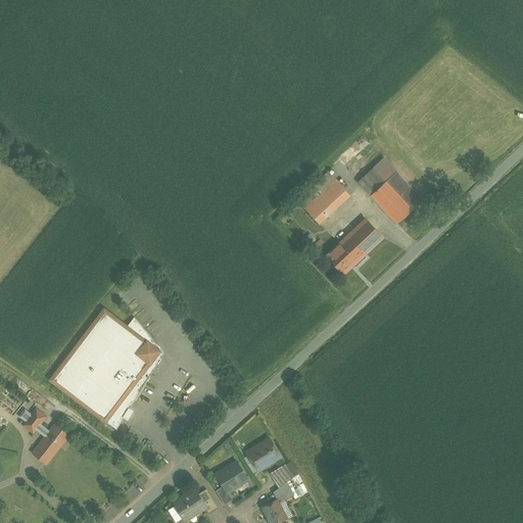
[(374,168),(360,182),(372,195),(398,224),(413,209),(423,200),(396,172),(384,158),(374,168)]
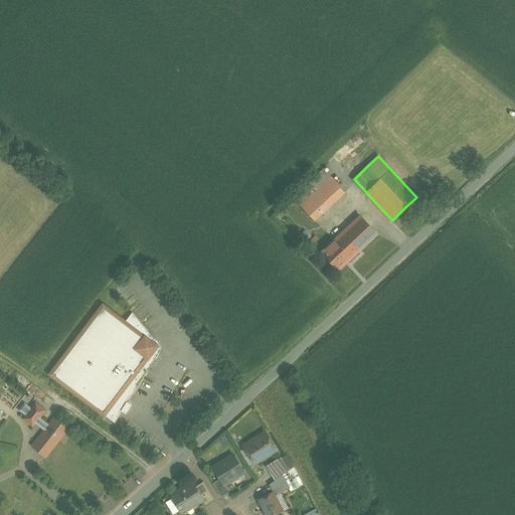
[(360,168),(360,166),(360,164),(358,162),(356,160),(354,160),(352,160),(350,161),(348,163),(348,166),(349,168),(350,170),(352,171),(354,172),(357,171),(358,170),(360,168)]
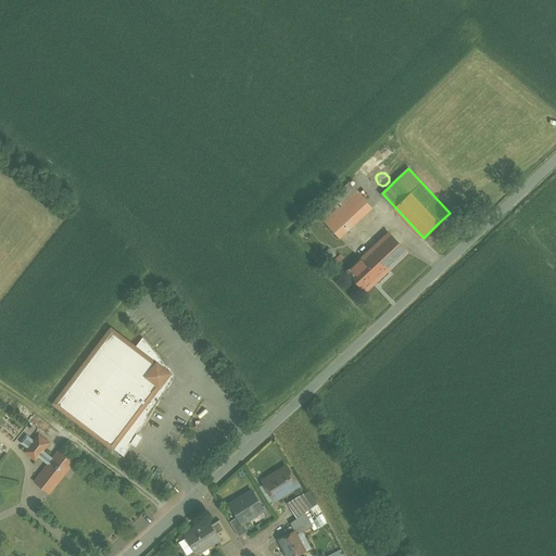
[(350,184),(317,213),(340,238),(359,219),(343,202),(355,190),(350,184)]
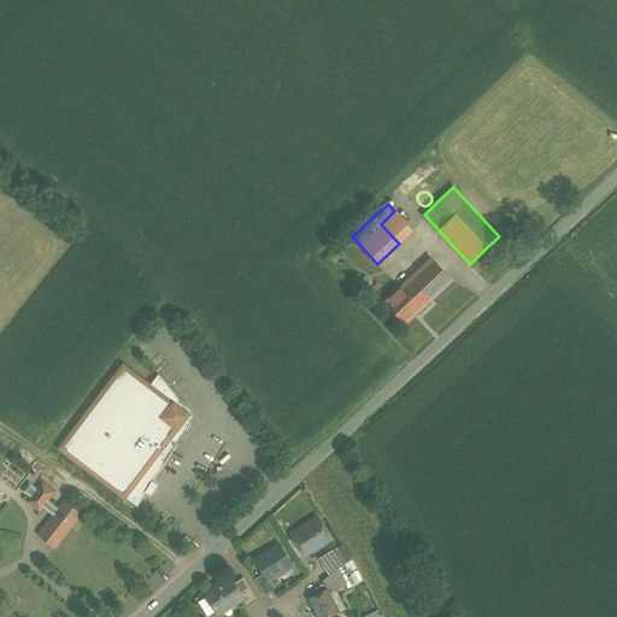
[(413,231),(394,211),(381,224),(399,244),(413,231)]
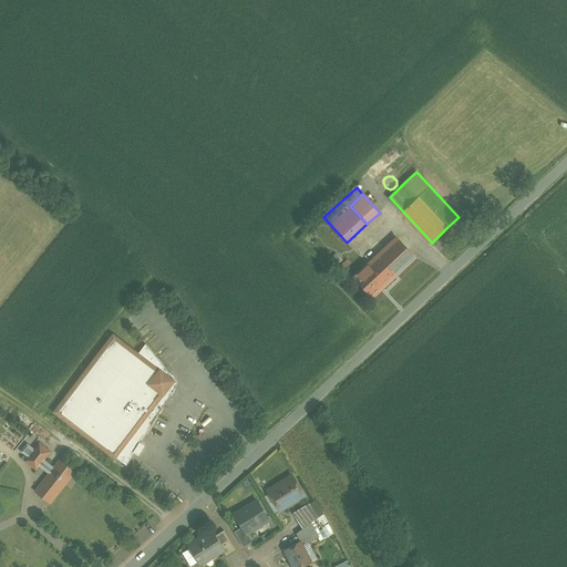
[(487,204),(474,217),(481,225),(495,213),(487,204)]
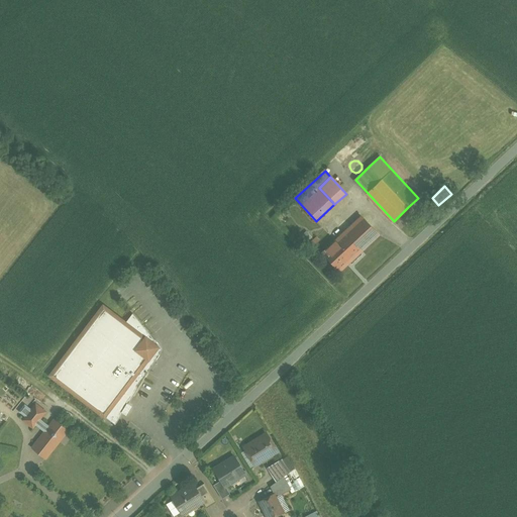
[(339,238),(324,252),(340,271),(355,256),(379,235),(363,217),(339,238)]
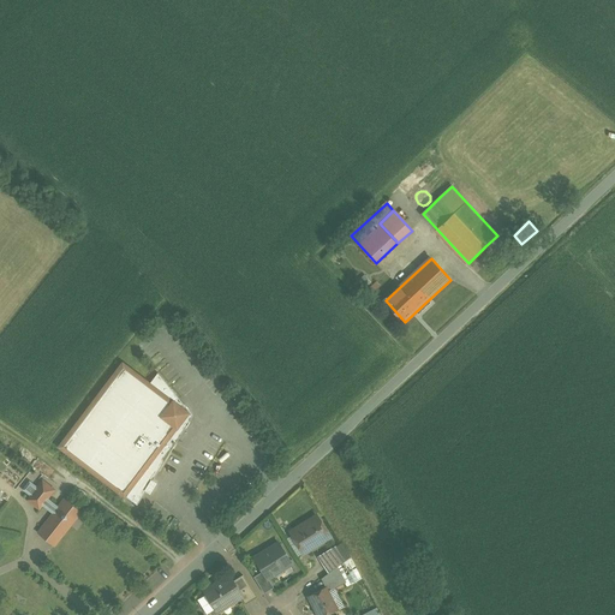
[(124,365),(61,447),(138,506),(178,442),(169,436),(187,413),(174,404),(179,398),(159,372),(149,384),(124,365)]
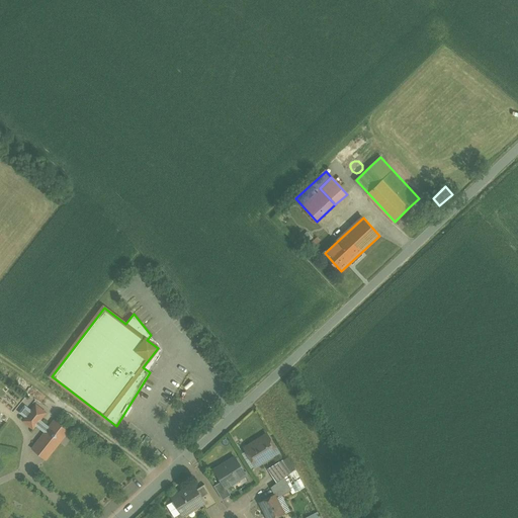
[(46,413),(36,406),(32,411),(25,406),(20,413),(46,433),(50,428),(40,420),(46,413)]
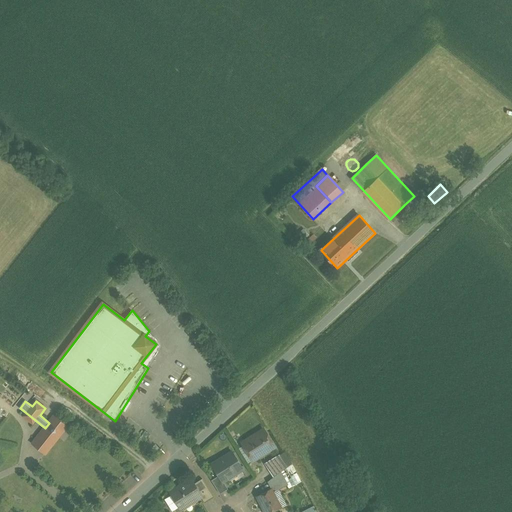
[(45,428),(36,439),(50,450),(68,426),(55,416),(49,423),(45,428)]
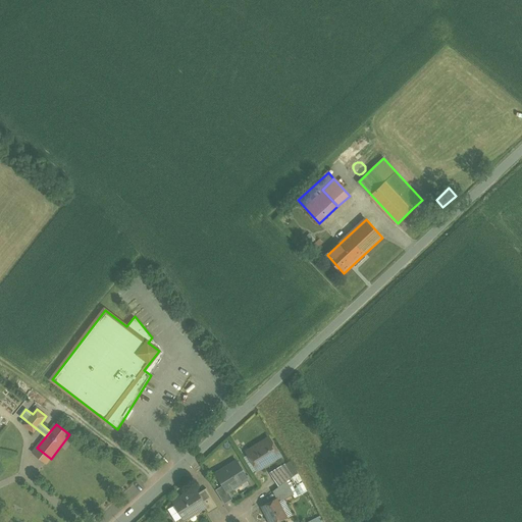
[(270,438),(250,452),(260,469),(280,456),(270,438)]
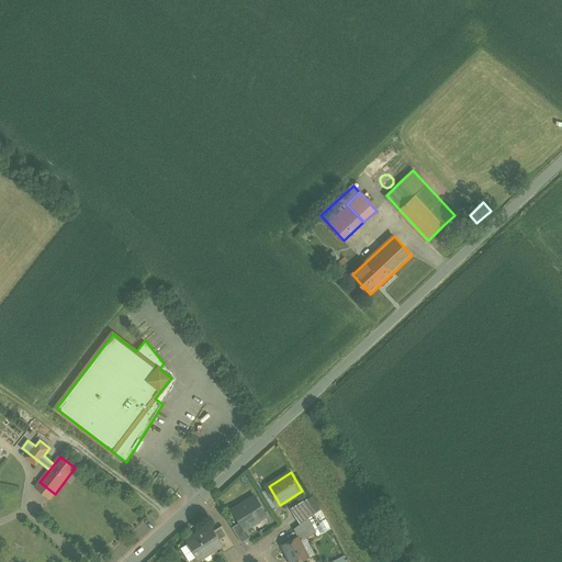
[(256,496),(233,510),(240,523),(245,529),(246,529),(268,515),(256,496)]
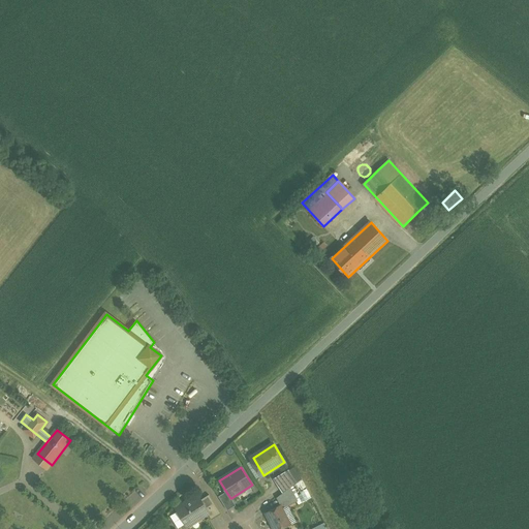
[(294,467),(276,479),(284,493),(290,488),(302,479),(294,467)]
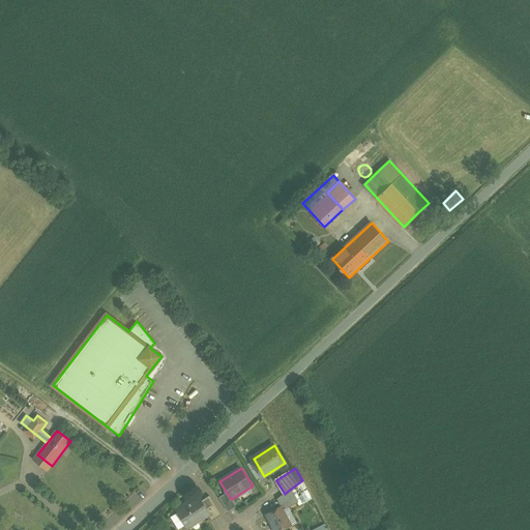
[(297,500),(291,489),(285,494),(280,498),(284,506),(297,500)]
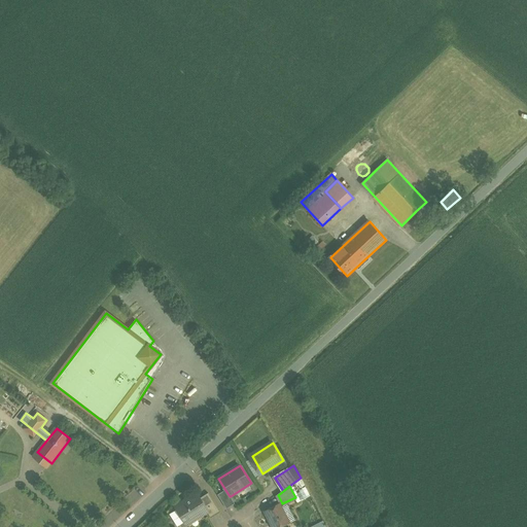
[(225,490),(218,495),(227,508),(236,503),(231,496),(230,496),(225,490)]
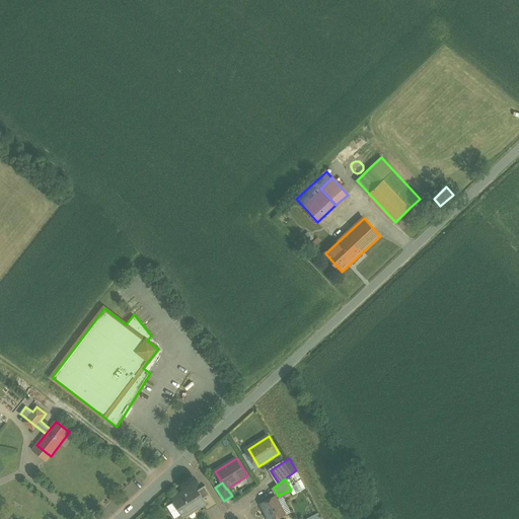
[(206,486),(198,491),(204,502),(203,502),(204,504),(208,510),(217,504),(206,486)]
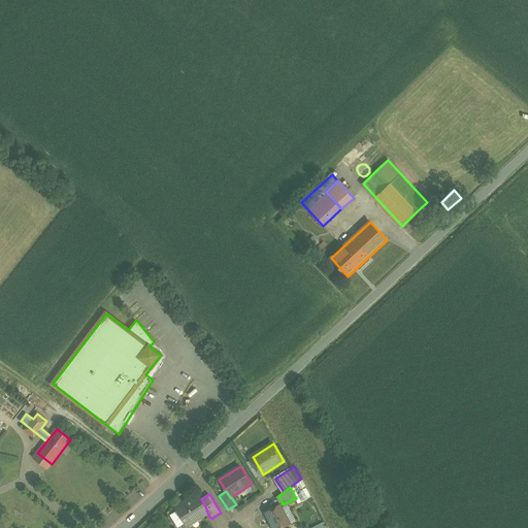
[(198,495),(176,507),(178,510),(186,523),(188,525),(207,513),(206,510),(207,510),(201,499),(198,495)]
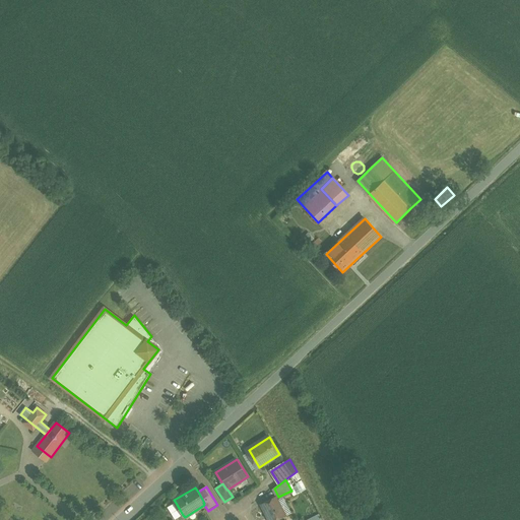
[(276,498),(262,505),(269,519),(276,519),(285,515),(276,498)]
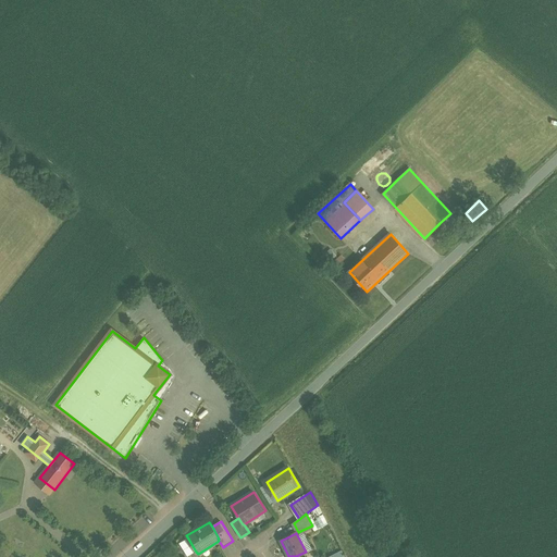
[(188,539),(182,542),(181,545),(187,555),(189,556),(196,552),(188,539)]
